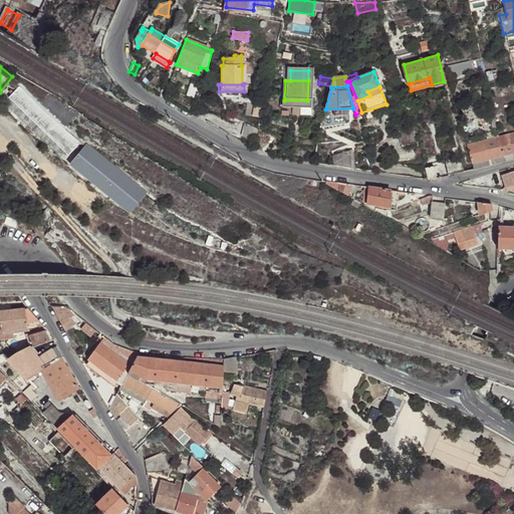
[(78,142),(29,98),(15,89),(8,97),(69,153),(78,142)]
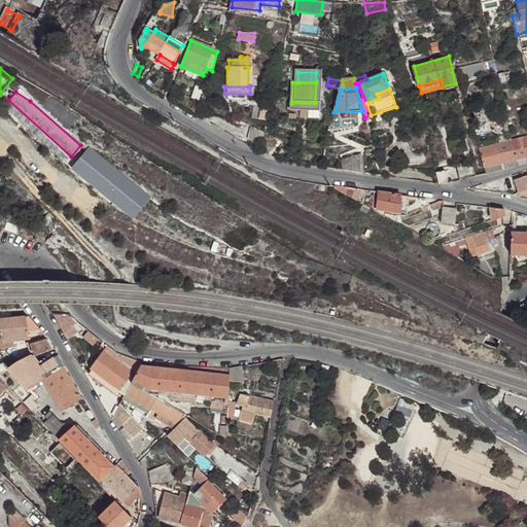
[(316,111),(315,103),(291,103),(286,103),(286,111),(316,111)]
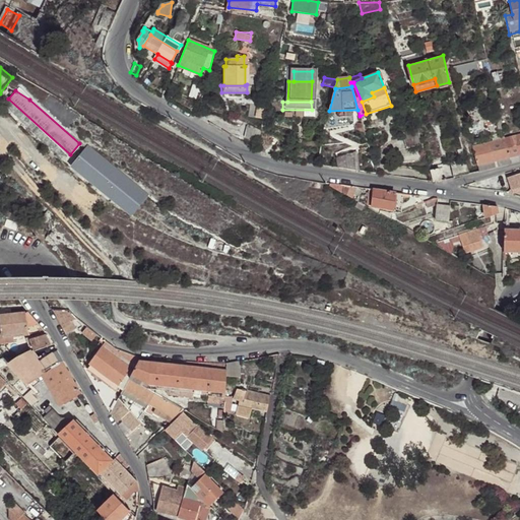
[(326,127),(361,124),(360,116),(358,110),(329,111),(326,127)]
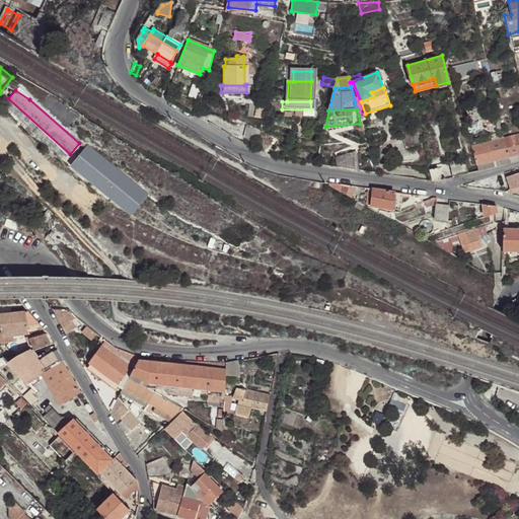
[(419,145),(415,130),(400,134),(404,149),(419,145)]
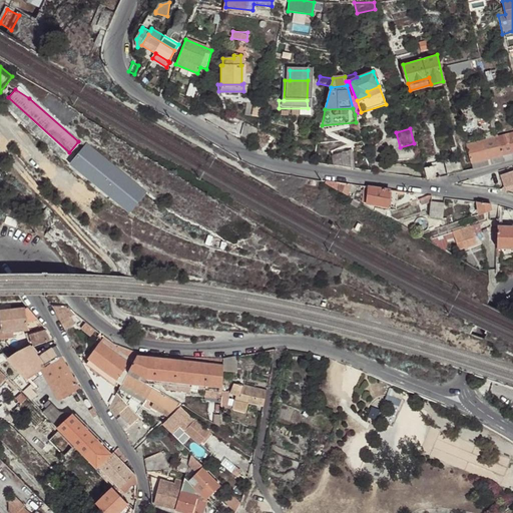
[(253,149),(255,149),(263,133),(258,131),(255,141),(253,149)]
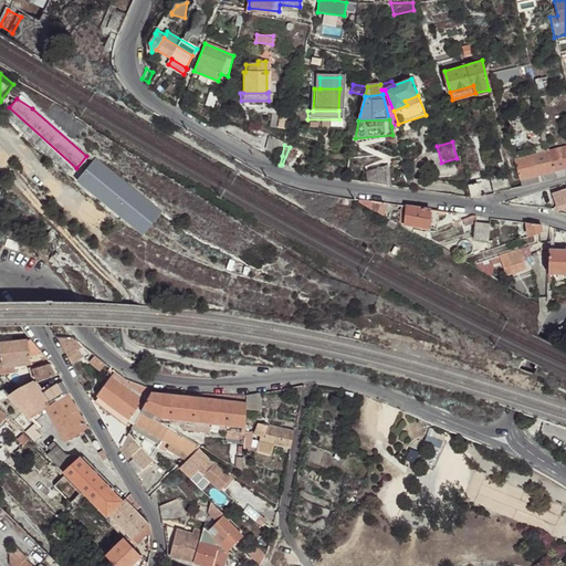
[(514,158),(521,180),(531,177),(565,168),(565,146),(545,152),(514,158)]
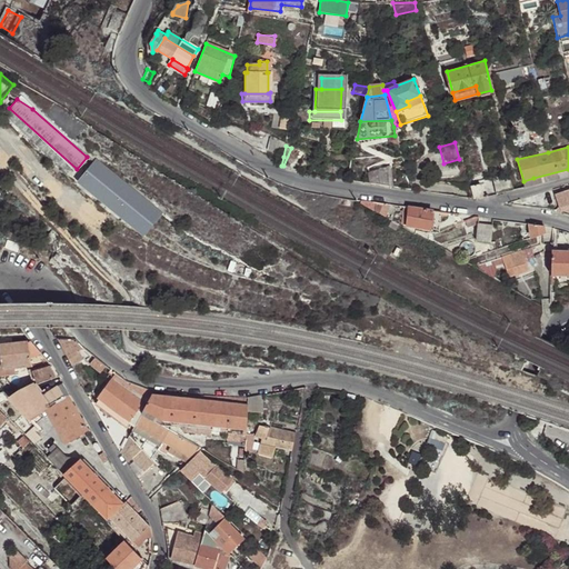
[(283,166),(293,169),(306,155),(291,148),(283,166)]
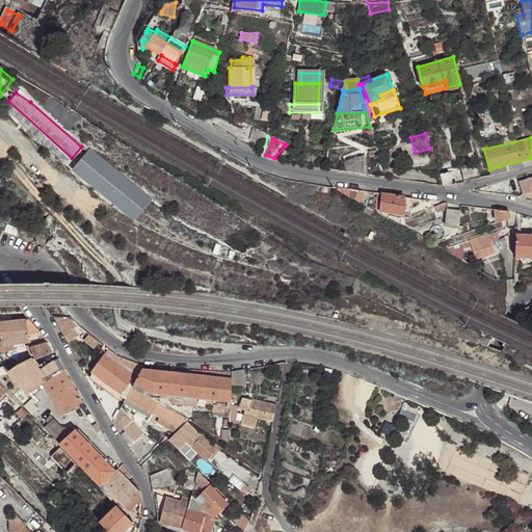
[(482,145),(483,149),(512,142),(512,139),(482,145)]
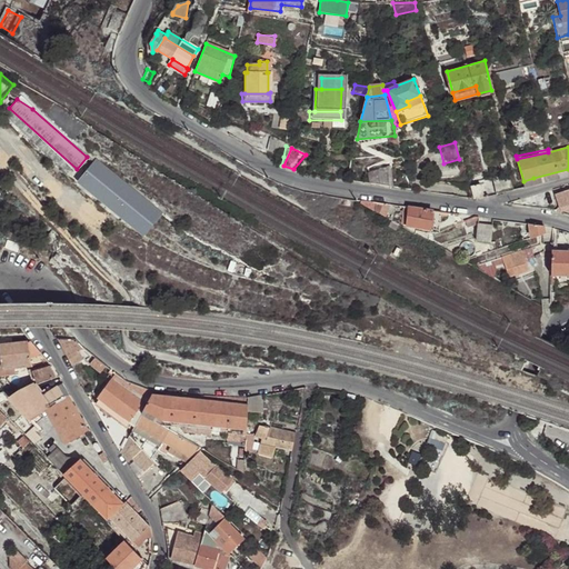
[(92,160),(77,181),(147,233),(165,210),(96,158),(92,160)]
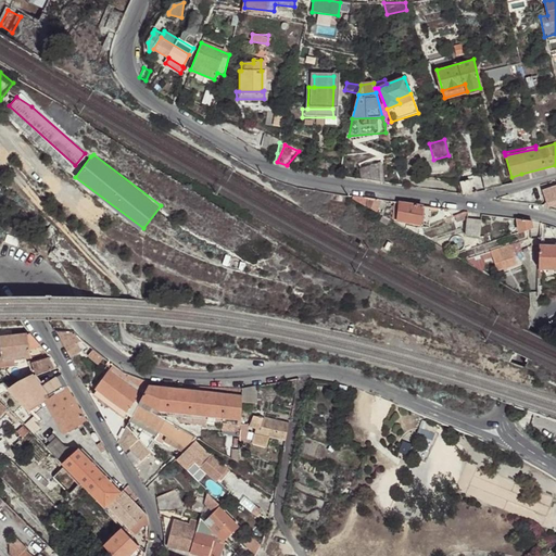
[(367,181),(388,184),(382,160),(362,171),(367,181)]
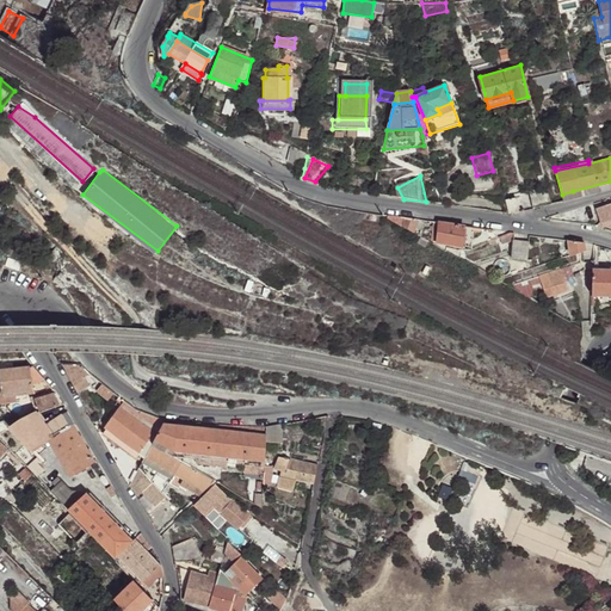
[(575,198),(610,189),(610,181),(573,191),(575,198)]
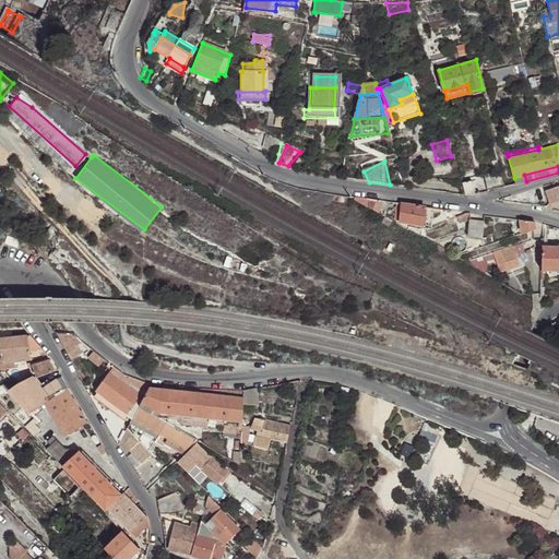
[(487,191),(504,187),(499,170),(495,171),(483,175),(487,191)]
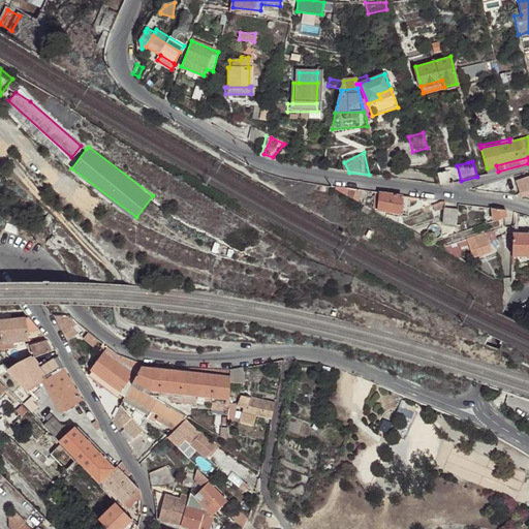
[(488,175),(498,172),(496,165),(487,168),(488,175)]
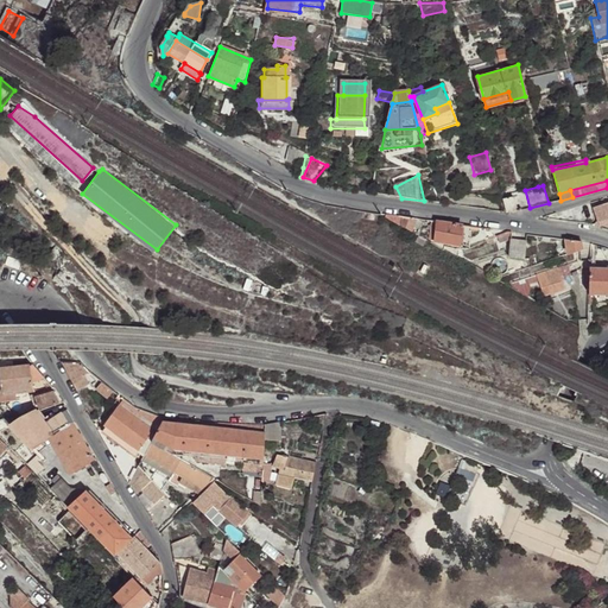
[(505,214),(515,210),(512,197),(502,200),(505,214)]
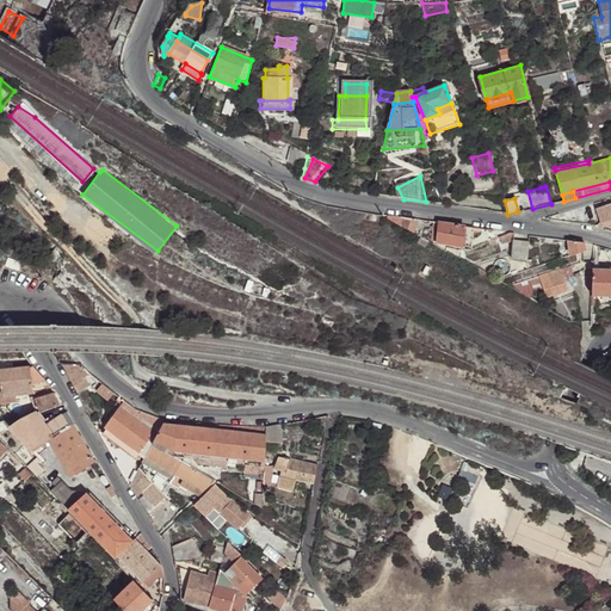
[(603,226),(610,228),(610,203),(599,208),(597,209),(603,226)]
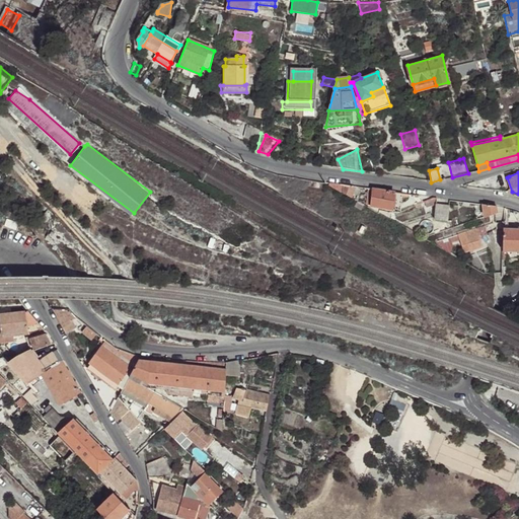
[(323,182),(304,179),(302,188),(322,191),(323,182)]
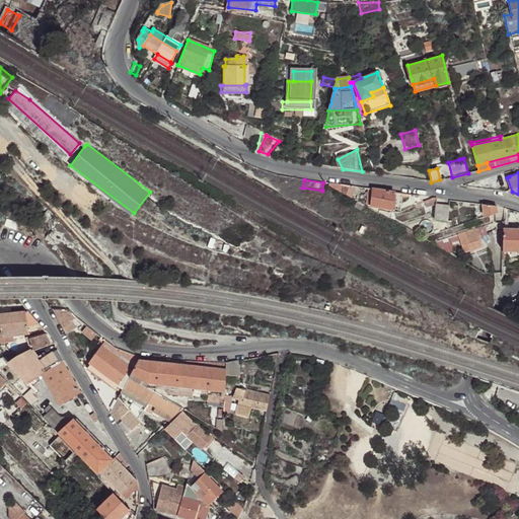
[(328,186),(351,198),(354,191),(356,187),(328,183),(328,186)]
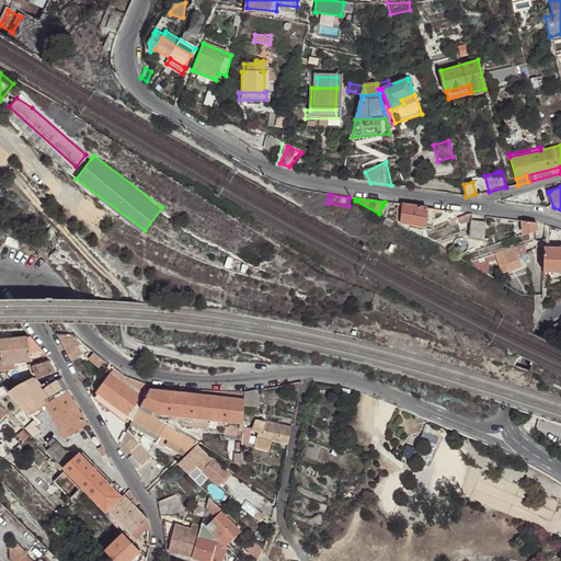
[(398,204),(395,222),(401,224),(402,209),(403,205),(398,204)]
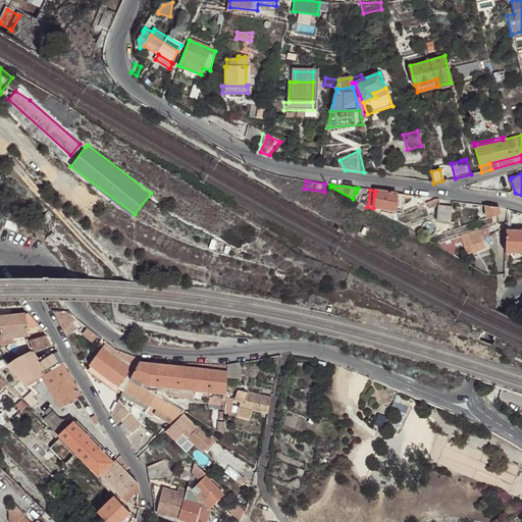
[(396,193),(375,191),(374,195),(373,208),(394,211),(396,193)]
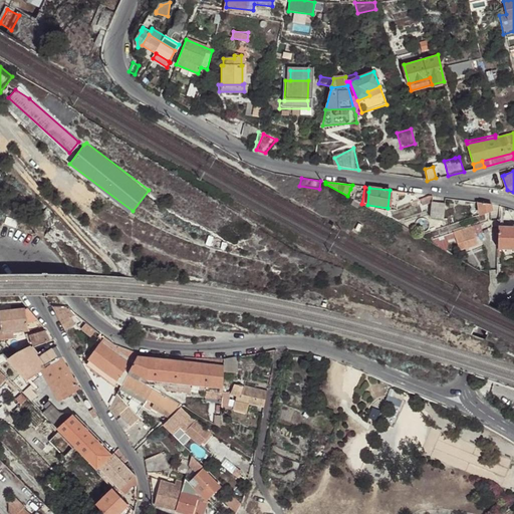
[(356,210),(360,204),(353,200),(349,206),(356,210)]
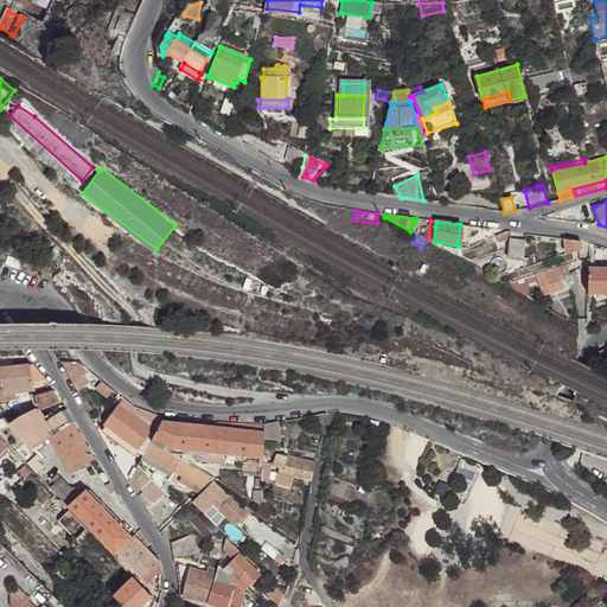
[(524,243),(524,241),(510,238),(508,256),(523,259),(525,247),(524,243)]
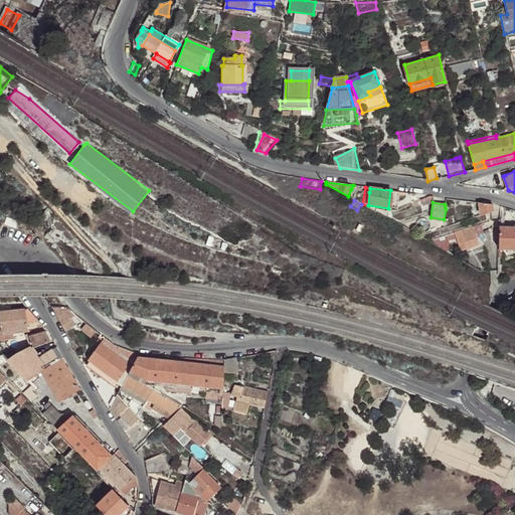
[(491,205),(479,203),(481,215),(493,211),(491,205)]
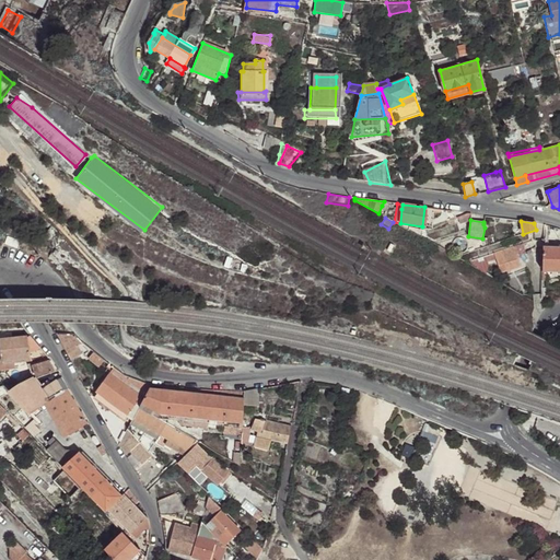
[(513,246),(493,253),(496,260),(501,273),(521,268),(513,246)]
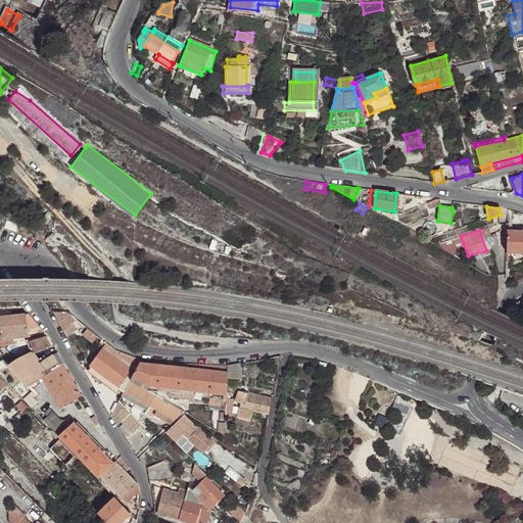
[(522,231),(508,231),(507,253),(510,253),(522,252),(522,231)]
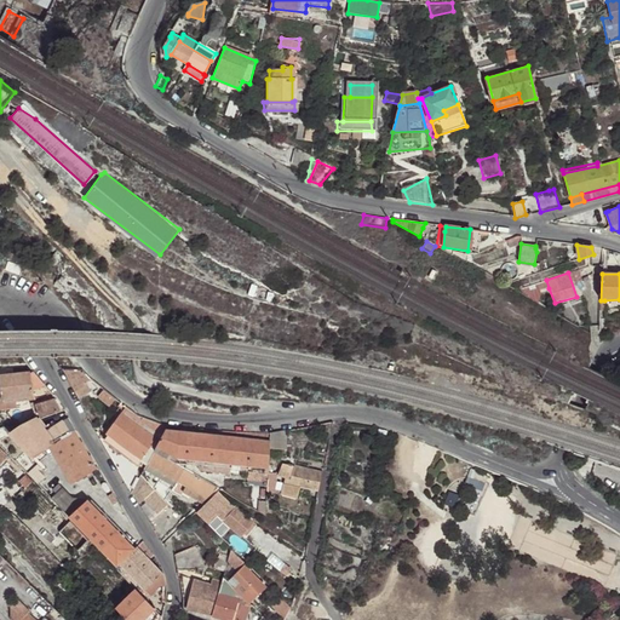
[(515,291),(527,298),(528,294),(549,288),(546,280),(515,291)]
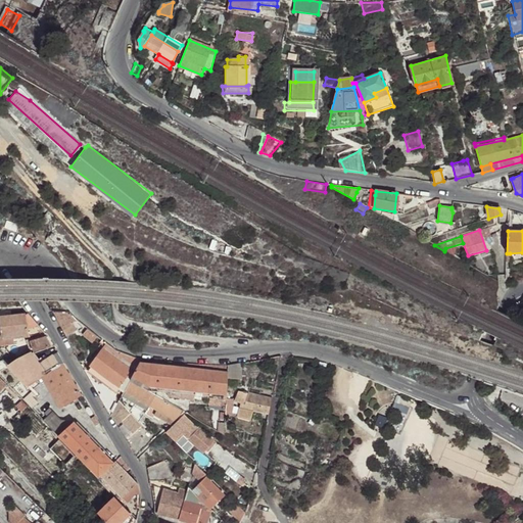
[(9,308),(0,308),(0,317),(1,317),(1,316),(9,315),(9,308)]
